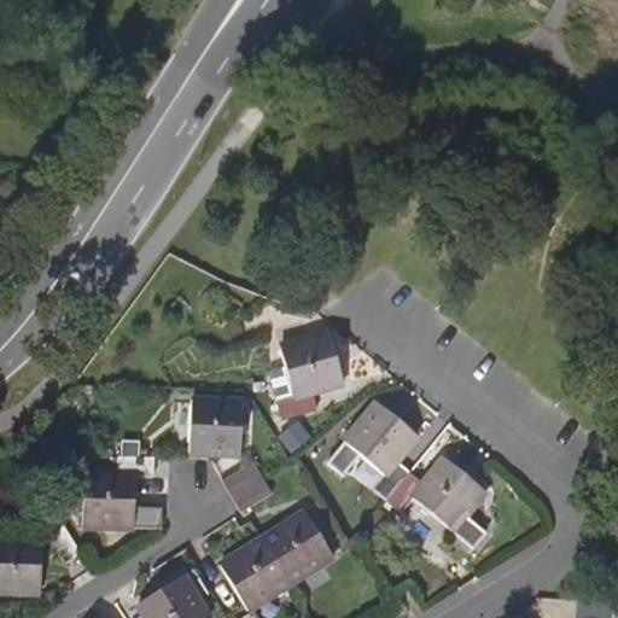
[(316,392),(347,382),(331,330),(283,344),(296,395),(280,398),(285,418),(320,407),(316,392)]
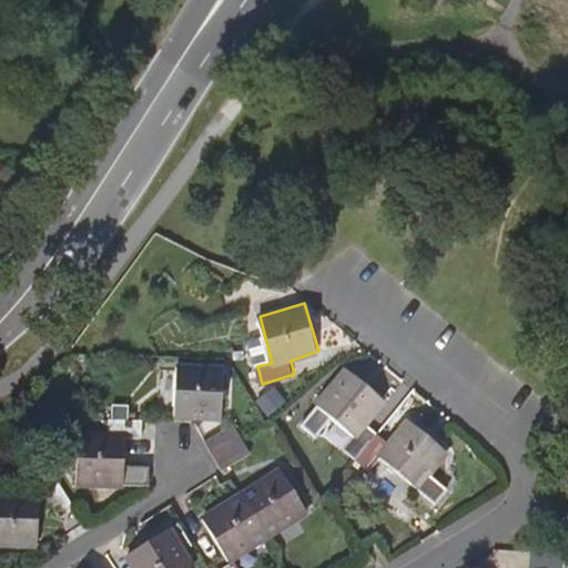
[(223,372),(176,369),(174,416),(221,418),(223,372)]
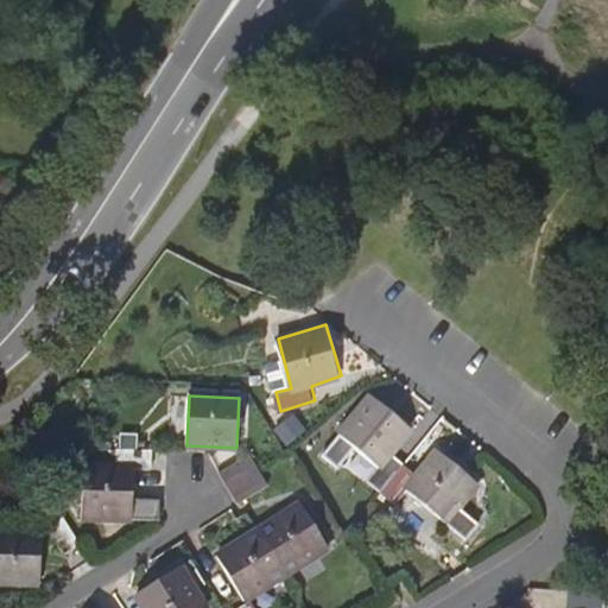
[(368,482),(382,493),(405,466),(391,454),(412,428),(373,396),(323,457),(339,469),(355,449),(379,468),(368,482)]
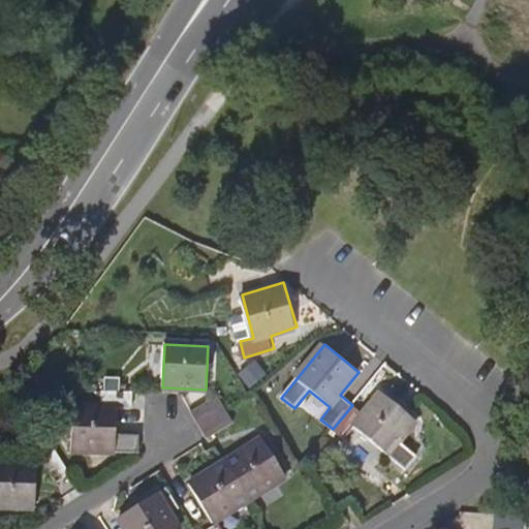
[(133,407),(133,393),(100,392),(100,406),(72,406),(71,450),(139,452),(139,435),(115,435),(116,407),(133,407)]
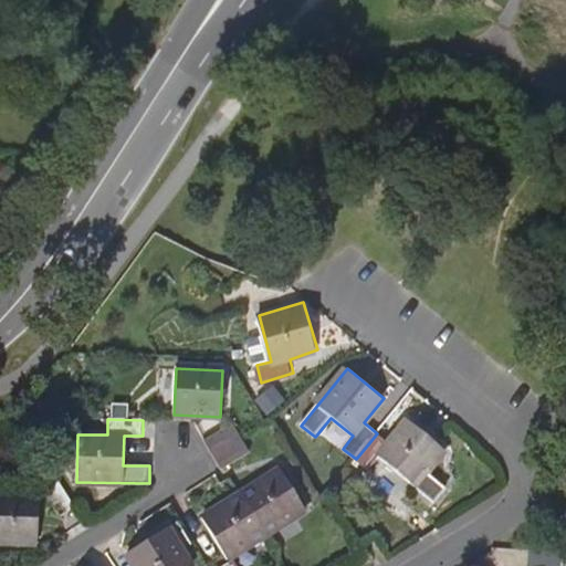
[(389,444),(377,433),(356,459),(368,471),(379,457),(436,502),(447,489),(428,473),(446,450),(409,420),(389,444)]
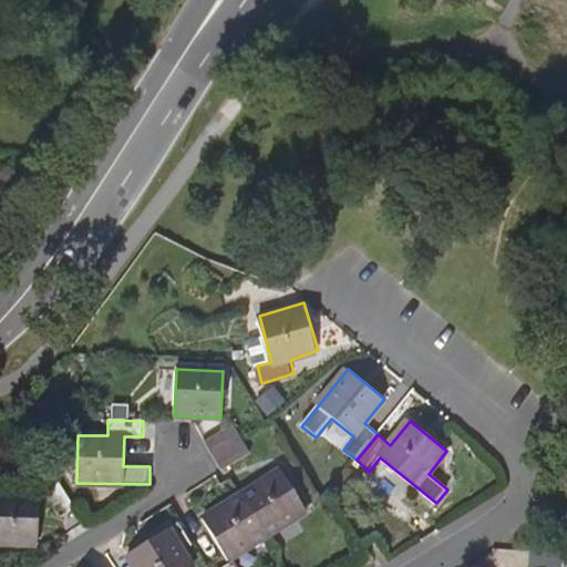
[(234,428),(205,444),(214,457),(241,440),(234,428)]
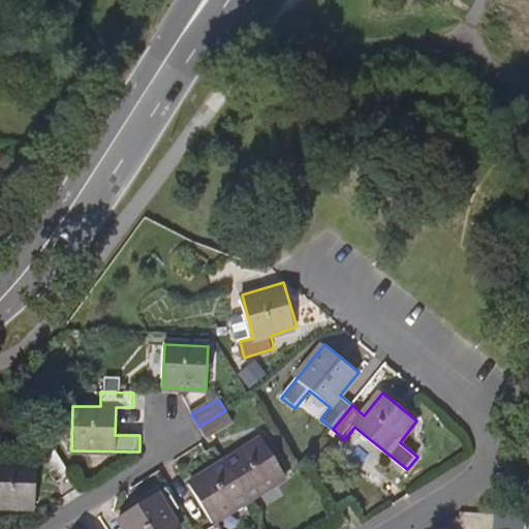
[(232,424),(225,410),(199,427),(207,439),(232,424)]
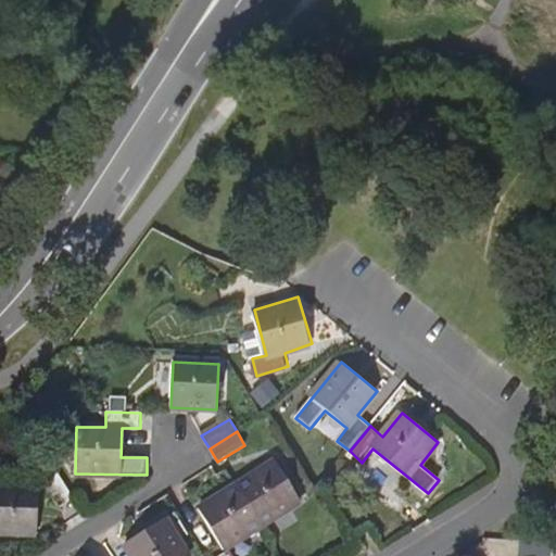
[(274,458),(235,483),(260,521),(298,497),(274,458)]
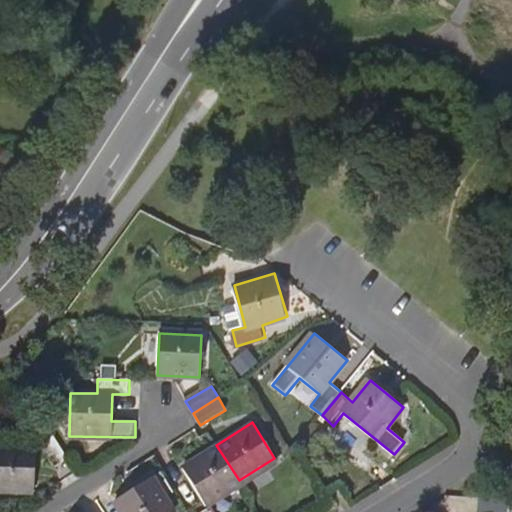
[(55,467),(67,459),(51,433),(50,433),(38,441),(55,467)]
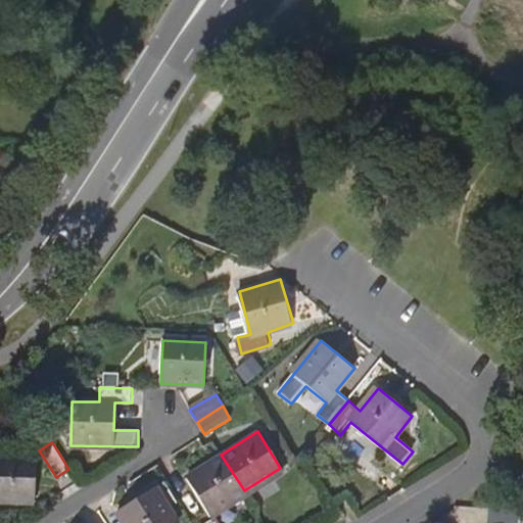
[(206,514),(244,490),(221,455),(183,477),(206,514)]
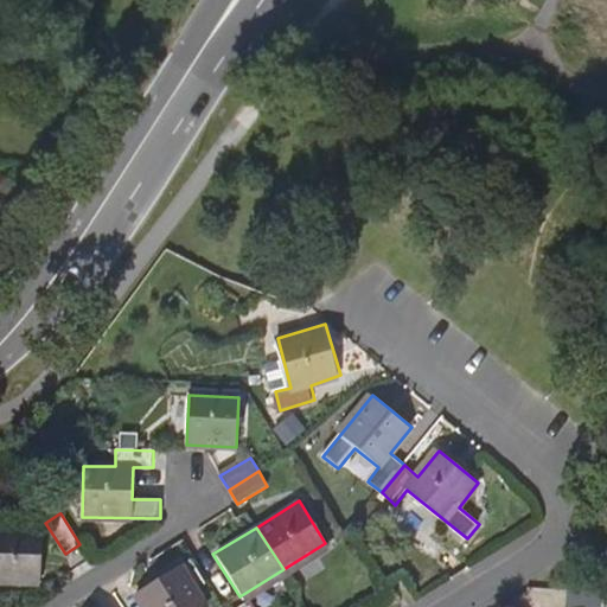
[(0,581),(39,583),(40,535),(0,532),(0,581)]
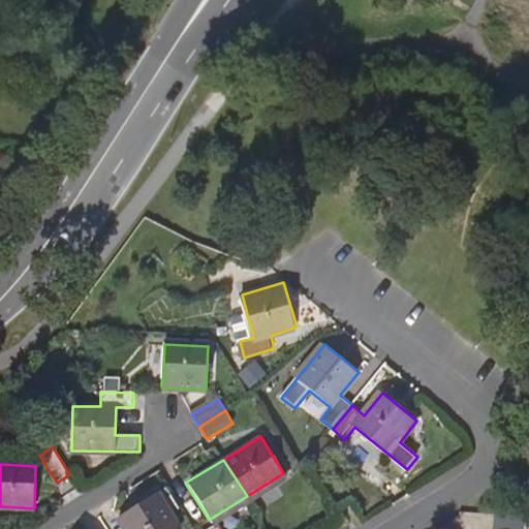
[(128,528),(180,528),(158,493),(121,517),(128,528)]
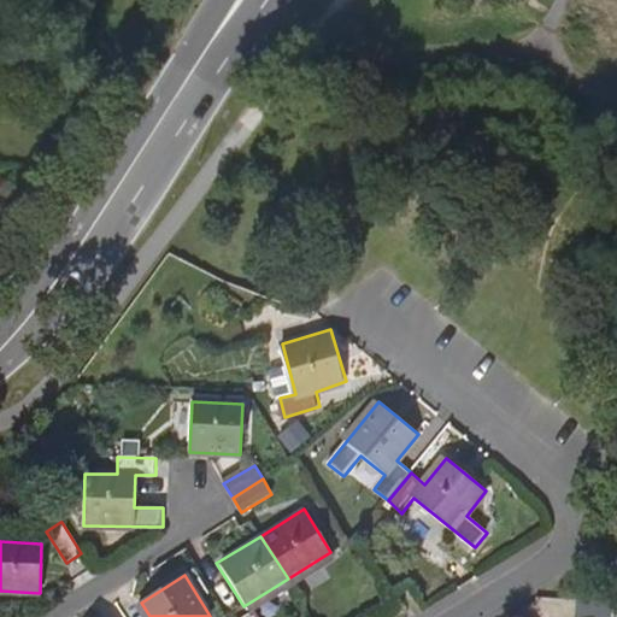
[(576,616),(613,616),(616,603),(588,600),(579,600),(576,616)]
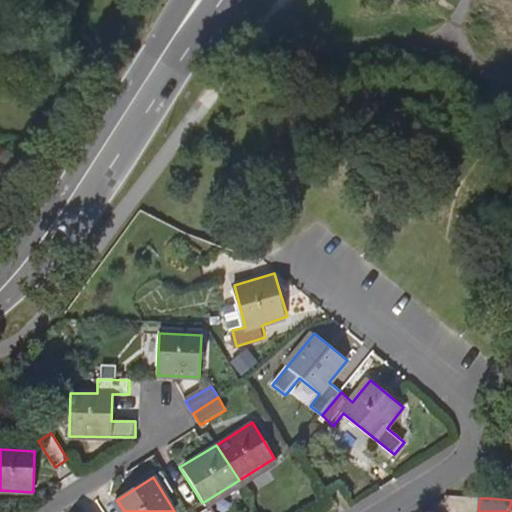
All buildings are outlined.
